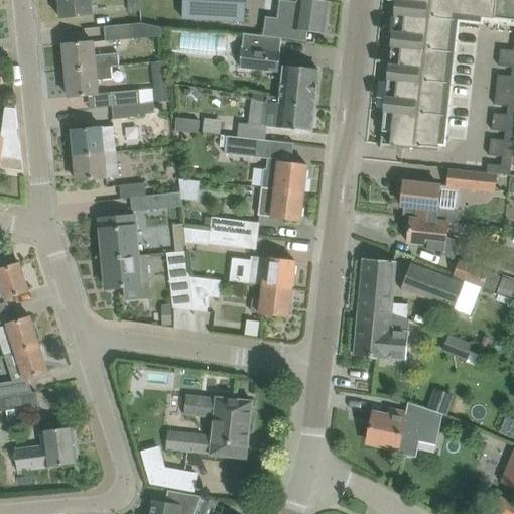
[(56,0),(58,17),(92,14),(90,0),(56,0)]
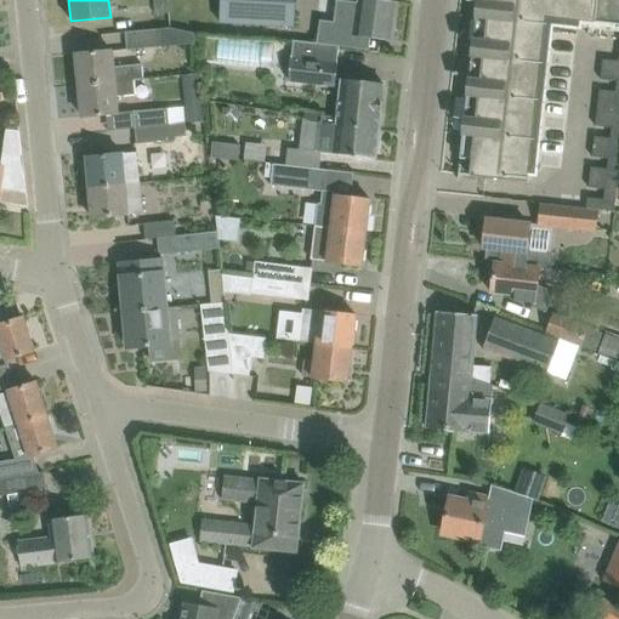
[(152,0),(154,12),(168,11),(165,0),(152,0)]
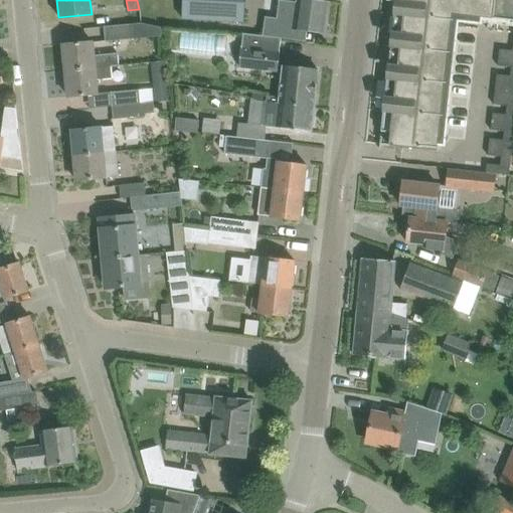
[(241,20),(242,0),(180,0),(180,17),(241,20)]
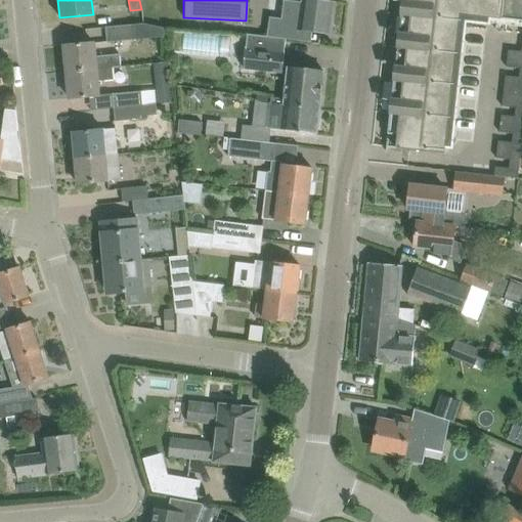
[(267,16),(264,34),(284,36),(306,39),(307,30),(328,32),(332,0),(301,0),(301,1),(295,0),(281,0),(278,18),(267,16)]
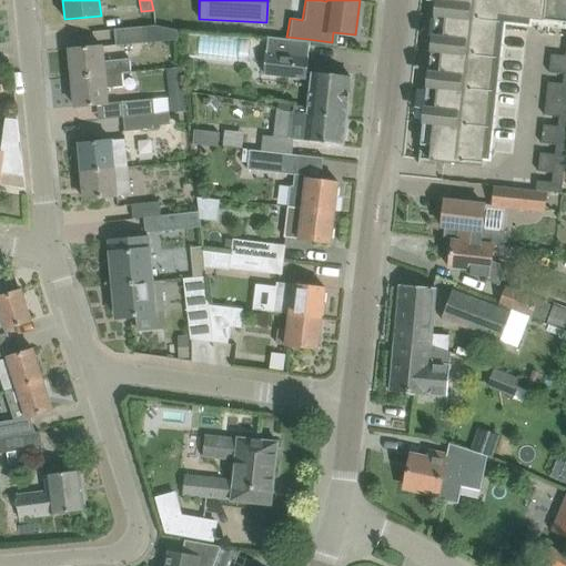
[(418,158),(481,165),(493,56),(497,13),(504,14),(536,18),(565,21),(565,0),(434,0),(422,120),(416,162),(418,162),(418,158)]
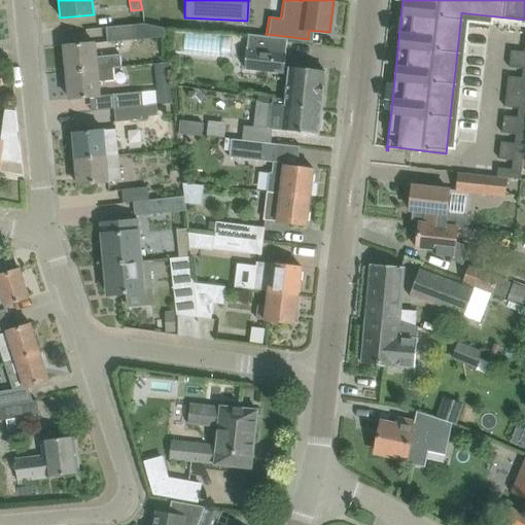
[(139,23),(134,23),(105,26),(106,40),(164,35),(162,27),(139,23)]
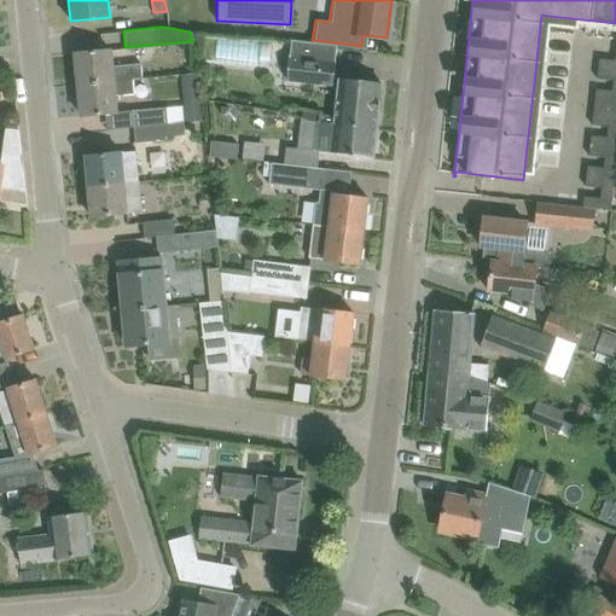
[(215,36),(214,58),(268,60),(269,40),(215,36)]
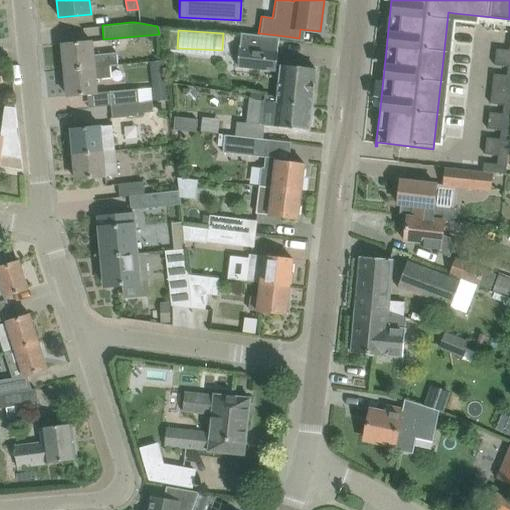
[(238,46),(236,63),(274,68),(277,35),(258,33),(239,31),(238,46)]
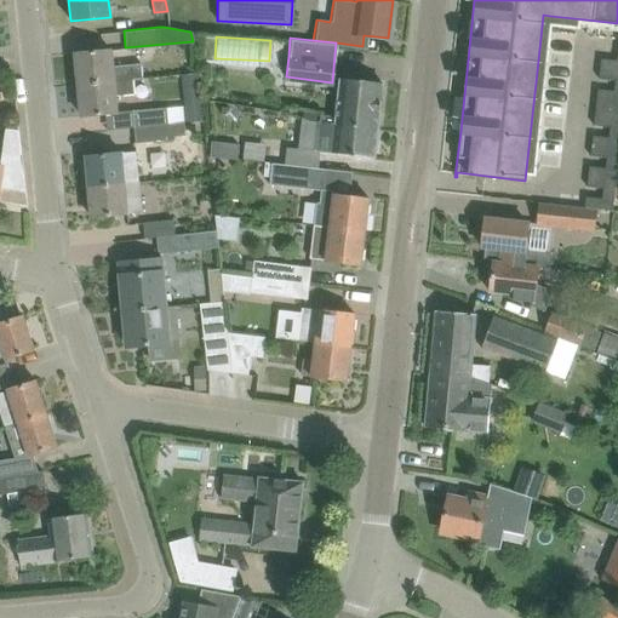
[(76,84),(131,78),(141,78),(138,63),(110,67),(109,49),(74,52),(76,84)]
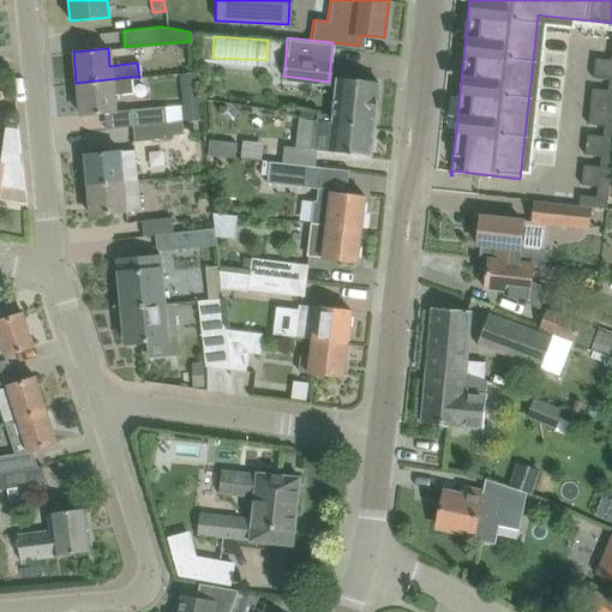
[(593,67),(609,69),(610,59),(594,57),(593,67)]
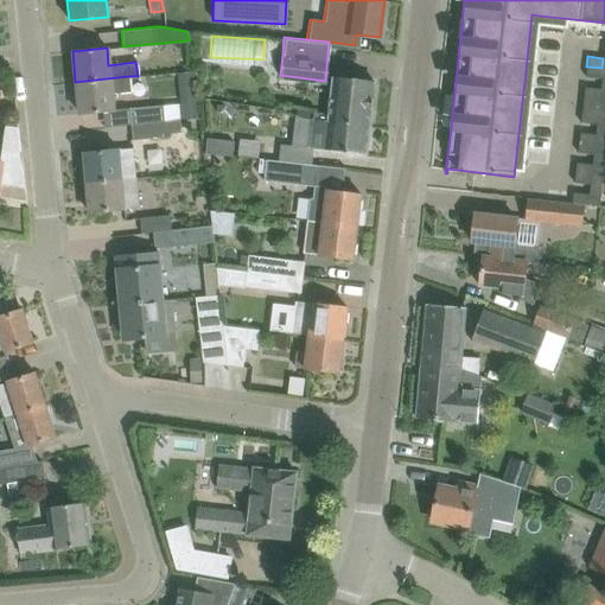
[(585,76),(600,77),(602,68),(586,67),(585,76)]
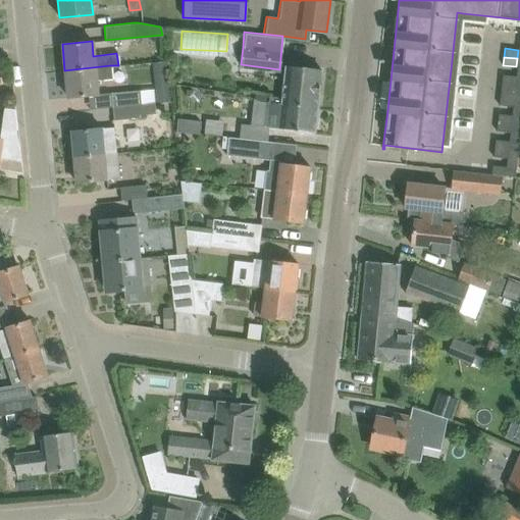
[(151,62),(156,102),(169,100),(164,61),(151,62)]
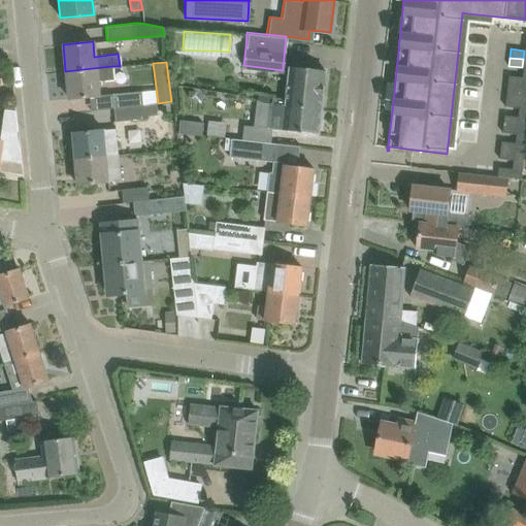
[(272,96),(271,102),(271,103),(320,108),(324,69),(289,65),(285,97),(272,96)]
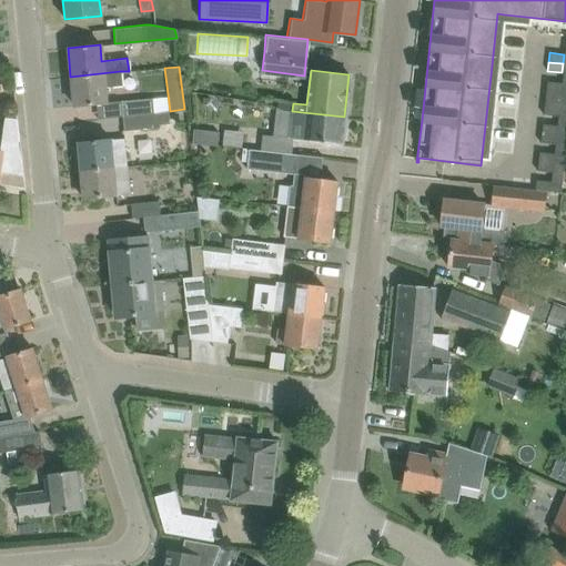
[(120,71),(70,77),(73,105),(105,102),(103,87),(121,86),(120,71)]
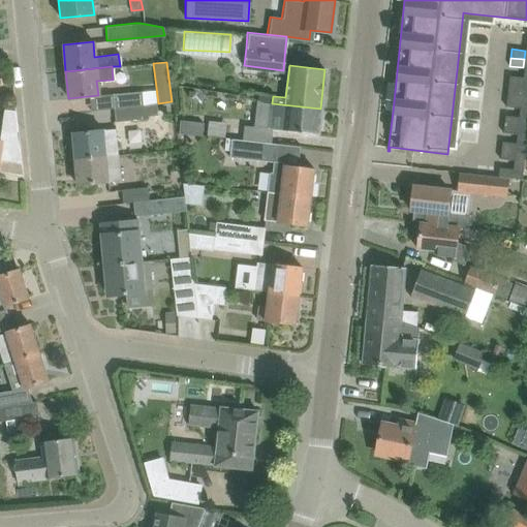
[(507,83),(522,84),(522,76),(508,74),(507,83)]
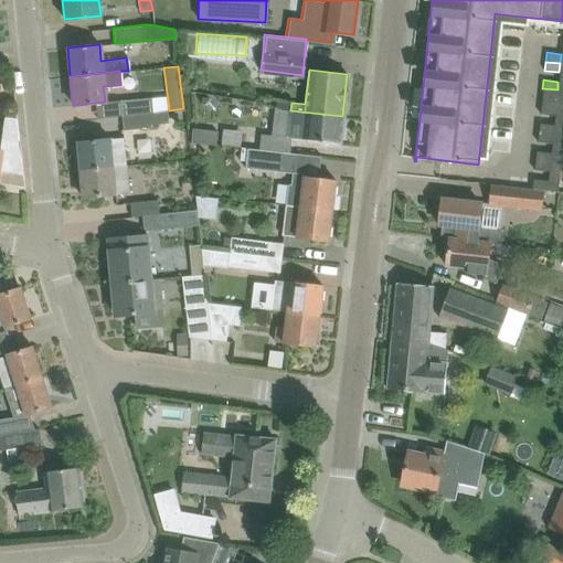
[(542,88),(541,96),(562,98),(562,89),(558,89),(542,88)]
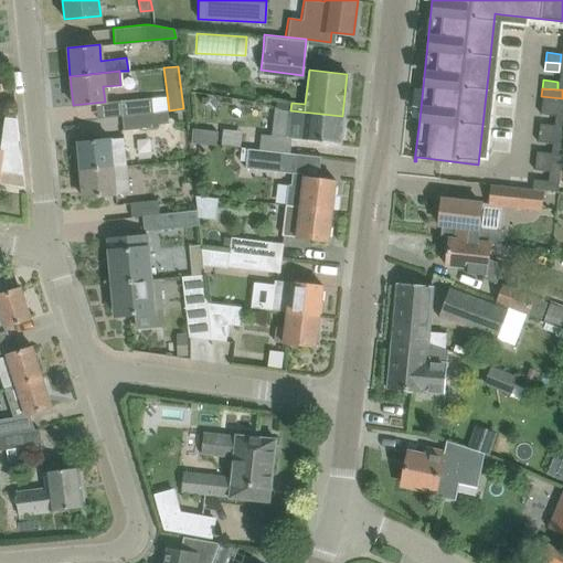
[(562,98),(541,96),(541,104),(555,106),(562,106),(562,98)]
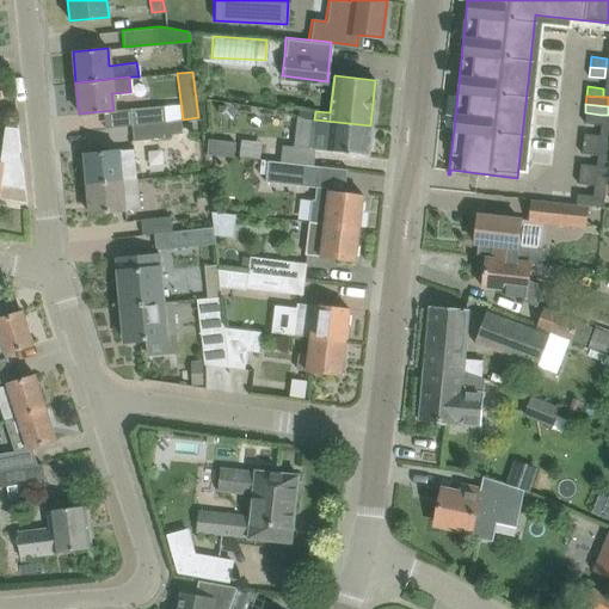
[(130,108),(131,123),(164,120),(162,105),(130,108)]
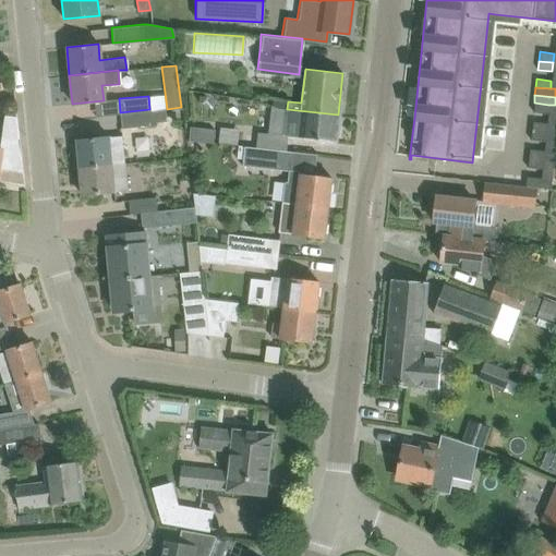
[(272,98),(270,105),(277,107),(283,108),(285,99),(272,98)]
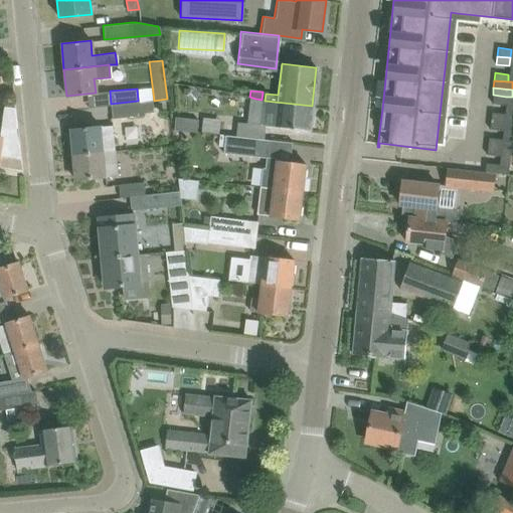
[(492,103),(505,105),(506,97),(493,95),(492,103)]
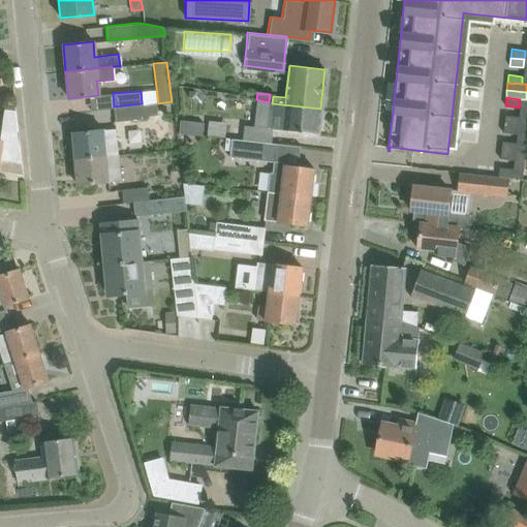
[(272,102),(270,102),(268,127),(273,128),(278,129),(297,131),(317,133),(320,109),(272,103),(272,102)]
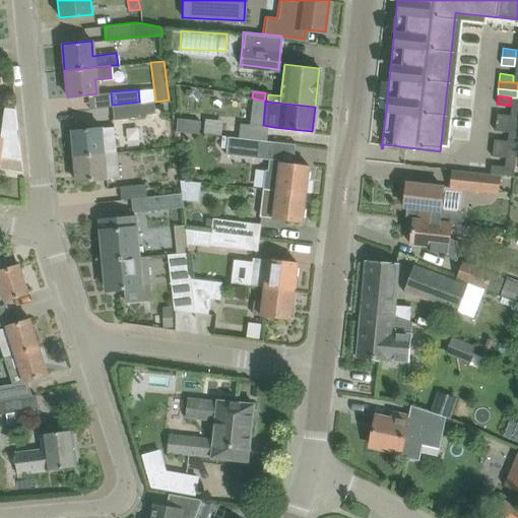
[(139,102),(112,105),(113,119),(139,117),(139,113),(154,111),(153,102),(139,103),(139,102)]
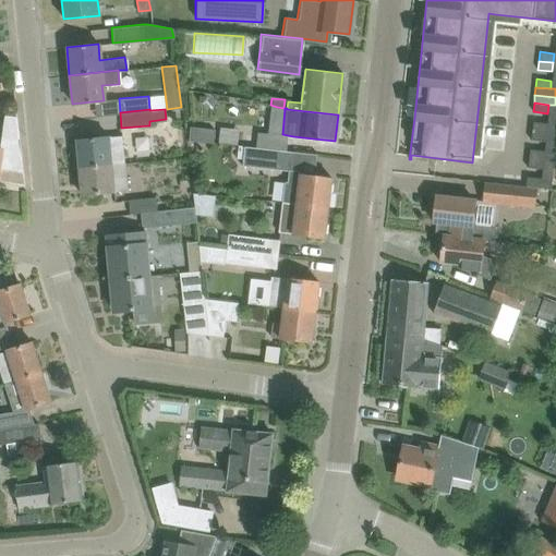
[(0,167),(21,170),(19,152),(15,116),(11,115),(5,113),(0,148),(0,167)]
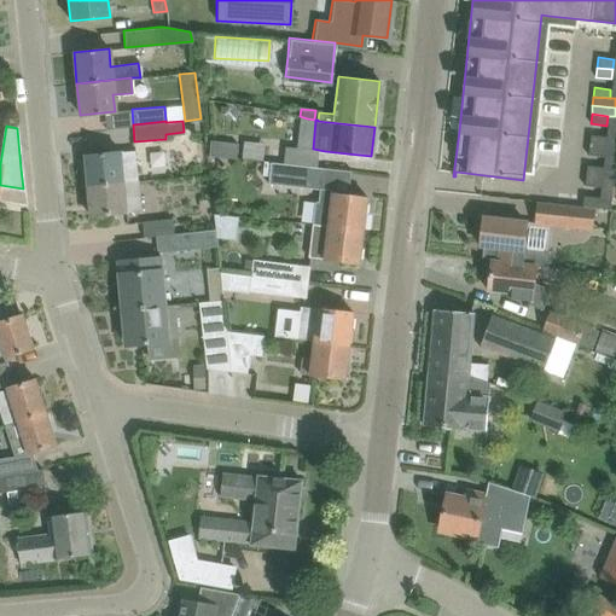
[(605,135),(604,146),(615,147),(615,143),(615,131),(606,131),(605,135)]
